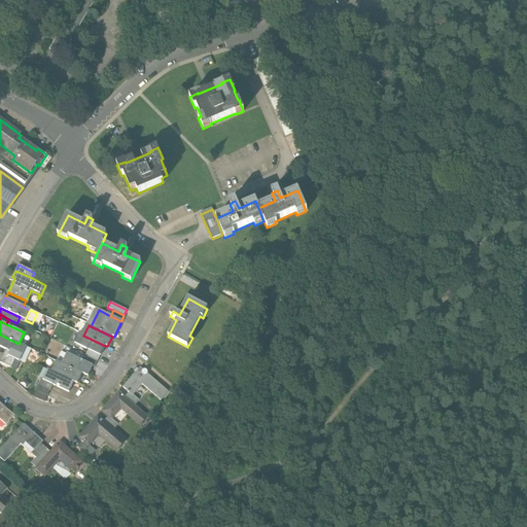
[(19,344),(0,335),(0,347),(6,350),(4,354),(15,359),(18,360),(24,346),(19,344)]
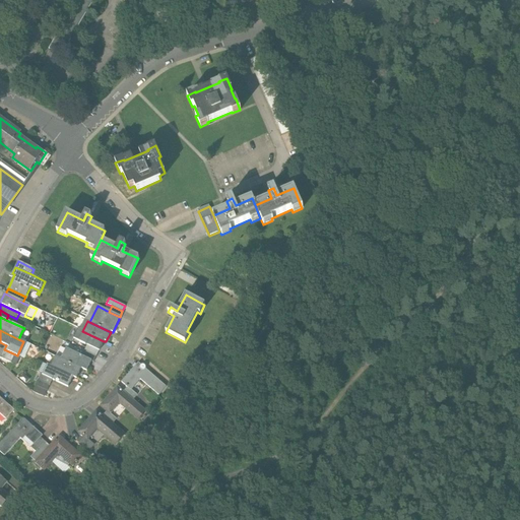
[(82,331),(81,330),(76,340),(87,345),(99,351),(104,341),(82,331)]
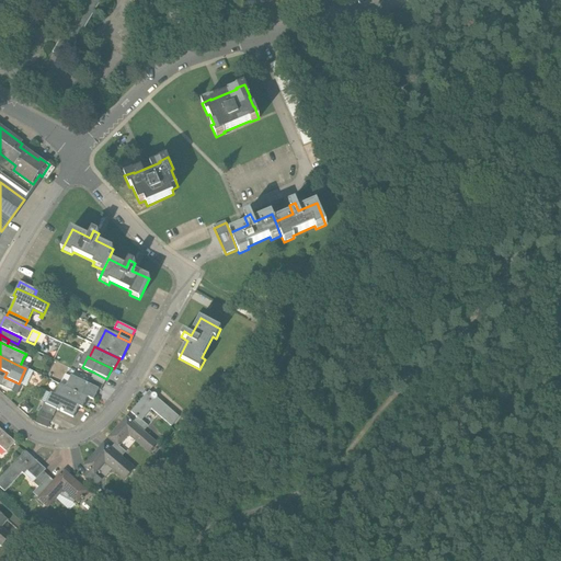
[(106,379),(94,373),(91,379),(103,385),(106,379)]
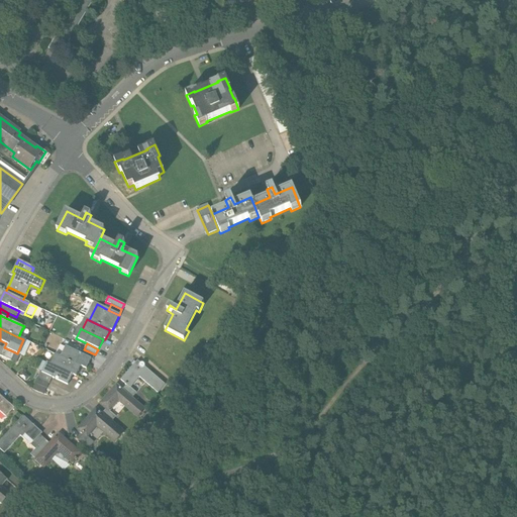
[(15,352),(4,347),(0,355),(0,356),(11,362),(15,352)]
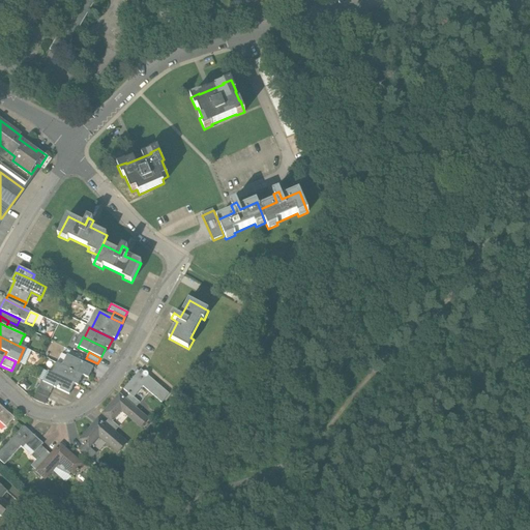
[(84,363),(70,357),(65,367),(83,376),(88,379),(93,367),(84,363)]
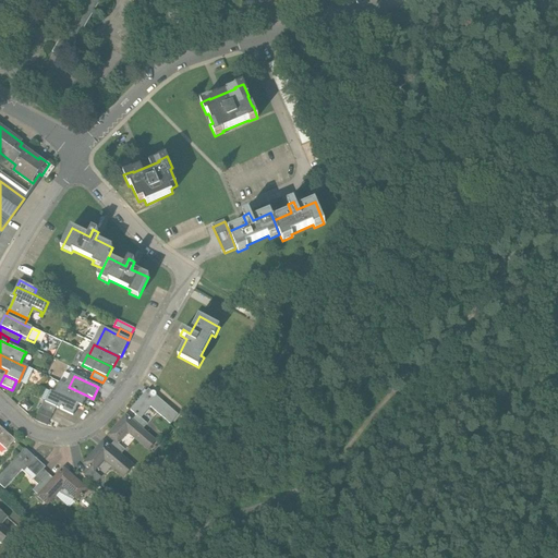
[(102,383),(92,377),(88,383),(98,387),(99,388),(102,383)]
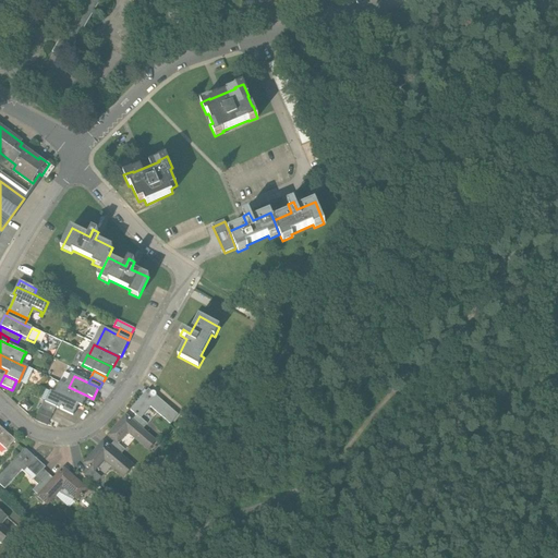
[(69,387),(62,384),(57,395),(77,404),(82,407),(87,396),(69,387)]
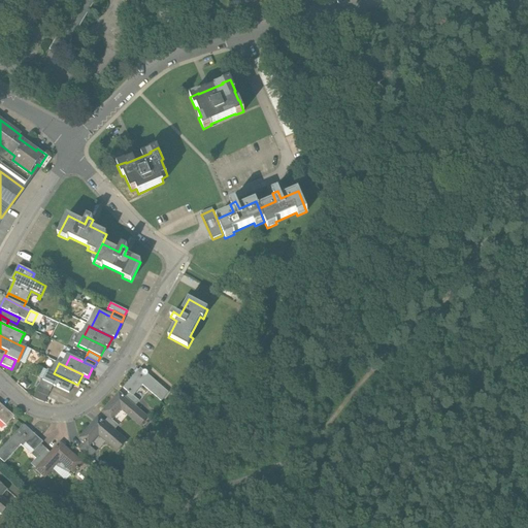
[(140,368),(124,388),(129,393),(133,396),(141,387),(140,387),(142,385),(161,401),(168,393),(146,374),(147,373),(146,371),(145,370),(144,371),(143,371),(140,368)]
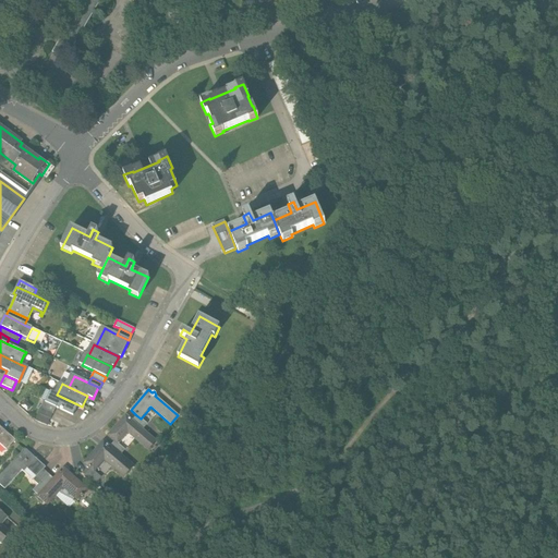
[(57,395),(53,393),(48,404),(56,408),(72,415),(77,404),(57,395)]
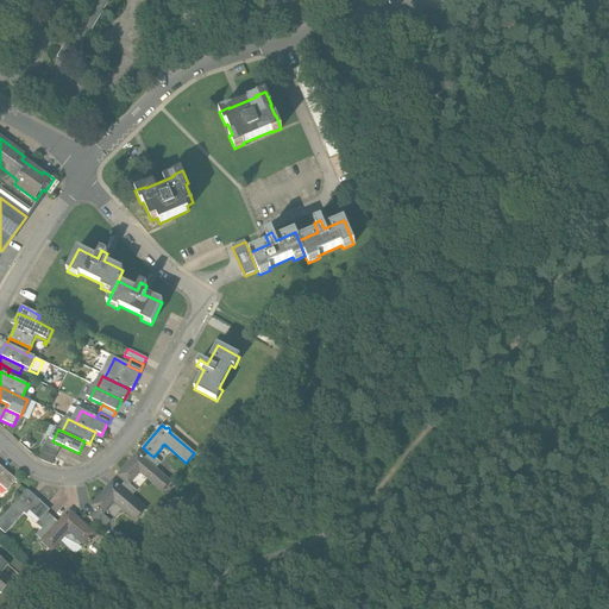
[(52,441),(48,439),(44,445),(57,451),(61,445),(52,441)]
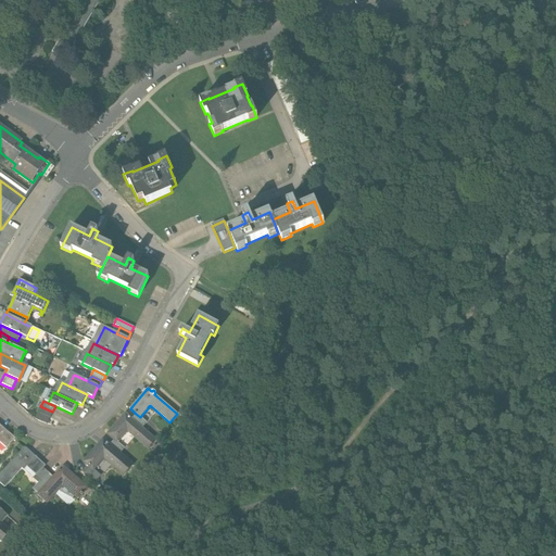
[(52,412),(40,406),(38,413),(50,418),(53,413),(52,412)]
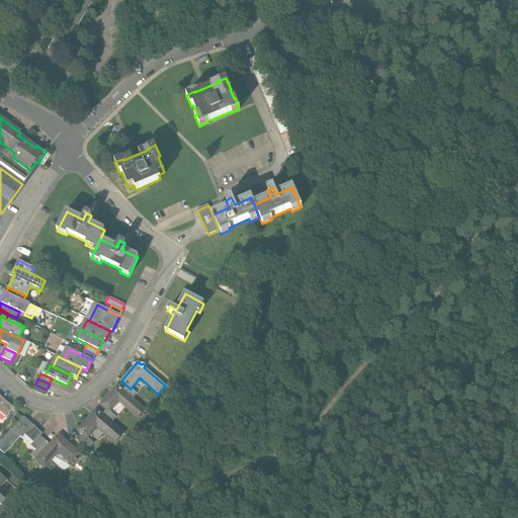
[(117,385),(101,405),(107,410),(109,412),(118,401),(138,417),(144,409),(133,399),(122,391),(117,385)]
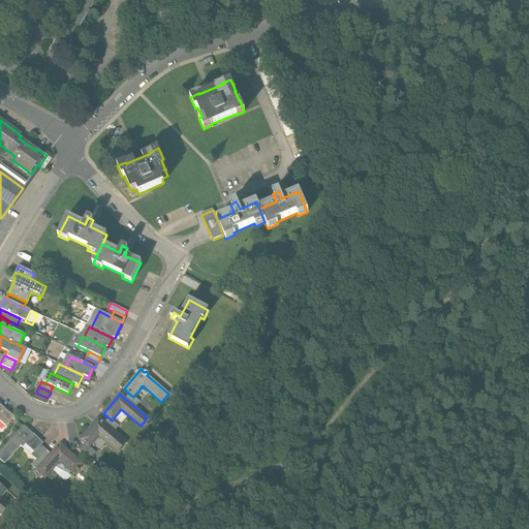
[(133,397),(129,394),(125,399),(135,407),(139,402),(133,397)]
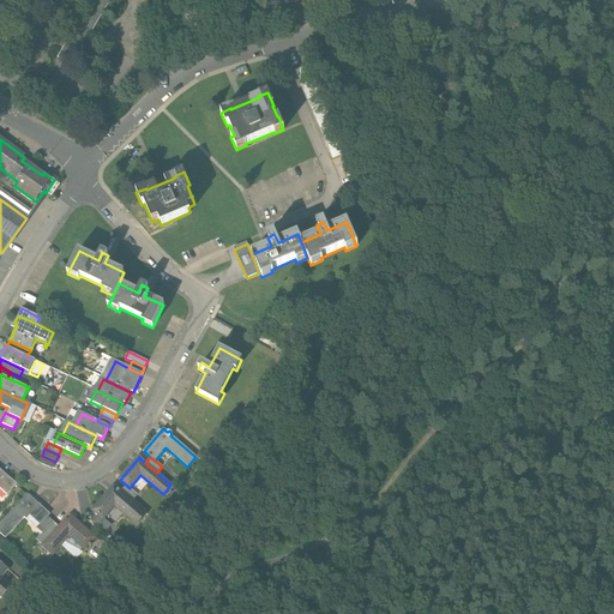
[(17,486),(0,470),(0,489),(7,495),(17,486)]
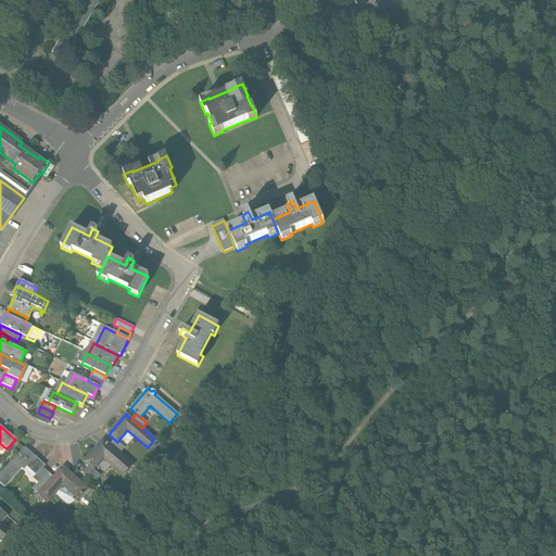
[(103,440),(84,463),(90,468),(90,467),(93,470),(103,458),(105,459),(106,458),(125,474),(133,465),(119,454),(110,445),(103,440)]
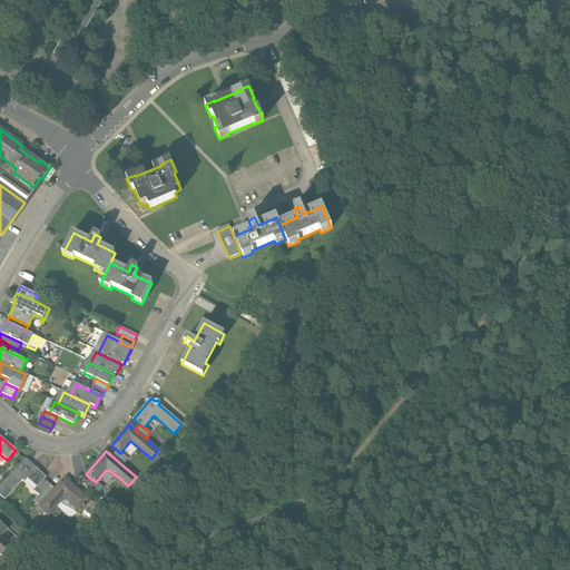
[(120,453),(118,451),(112,457),(123,465),(128,460),(120,453)]
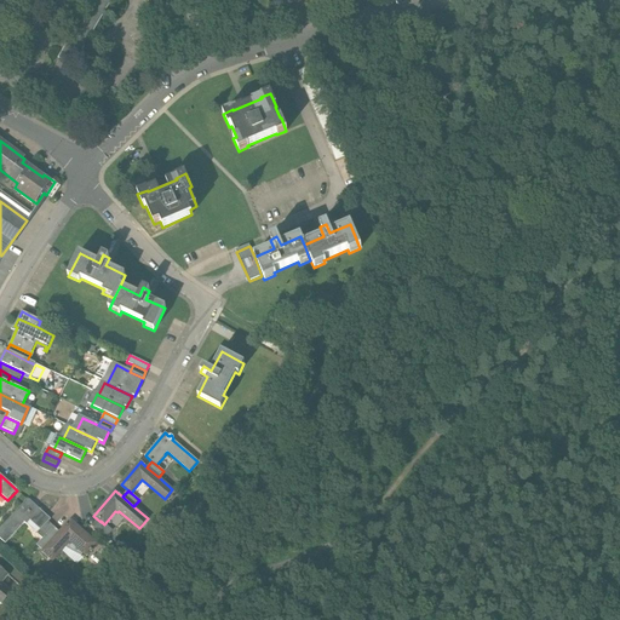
[(50,520),(28,500),(0,530),(0,538),(6,544),(24,523),(27,524),(30,521),(41,530),(47,523),(50,520)]
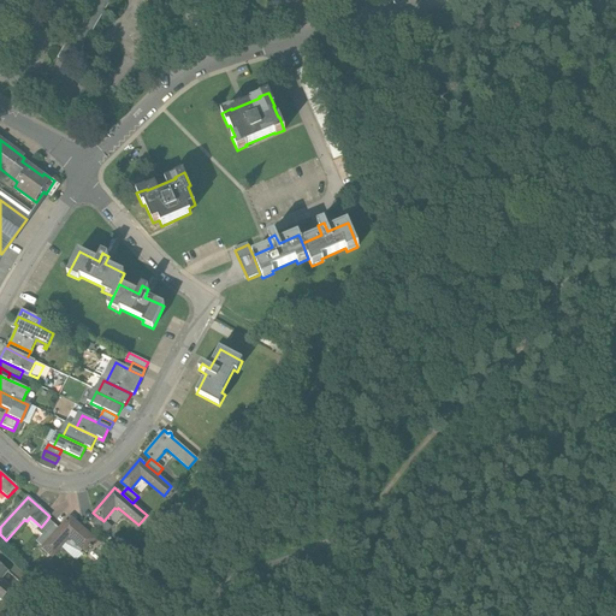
[(95,540),(70,517),(59,529),(42,548),(41,549),(52,558),(69,539),(73,544),(77,540),(87,550),(89,548),(90,549),(92,548),(90,546),(95,540)]
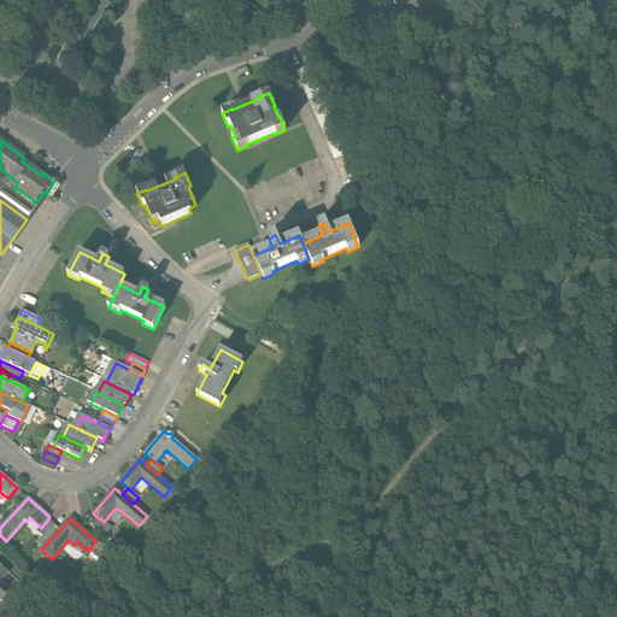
[(104,522),(100,518),(100,519),(93,528),(104,538),(112,528),(104,522)]
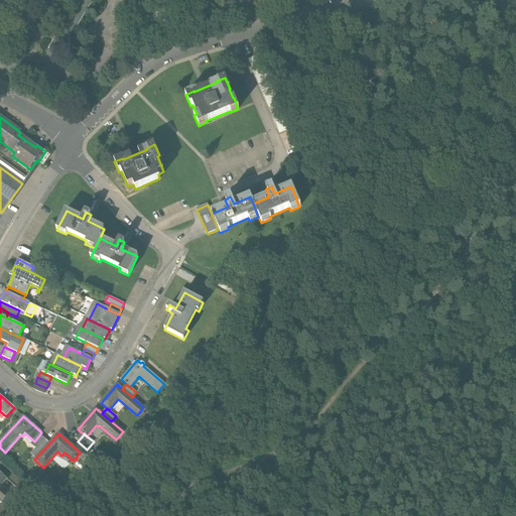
[(34,441),(31,444),(35,448),(44,439),(39,435),(34,441)]
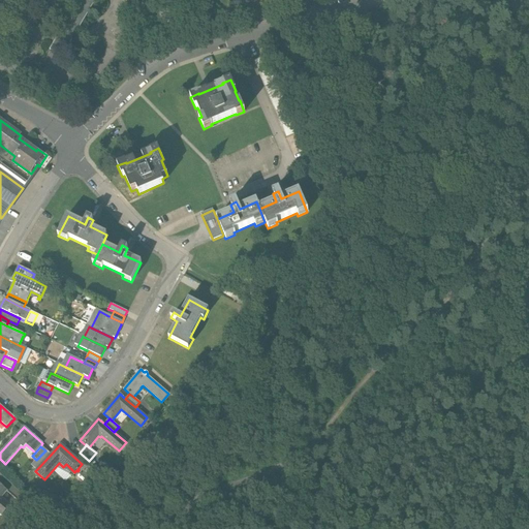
[(36,460),(31,466),(36,470),(51,455),(45,450),(36,460)]
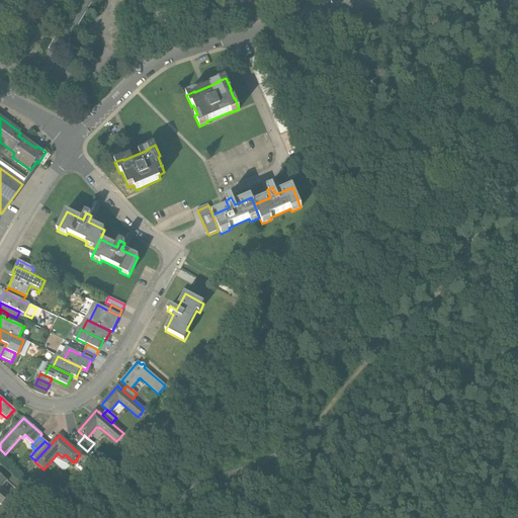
[(0,502),(2,505),(10,496),(2,488),(7,482),(0,475),(0,502)]
